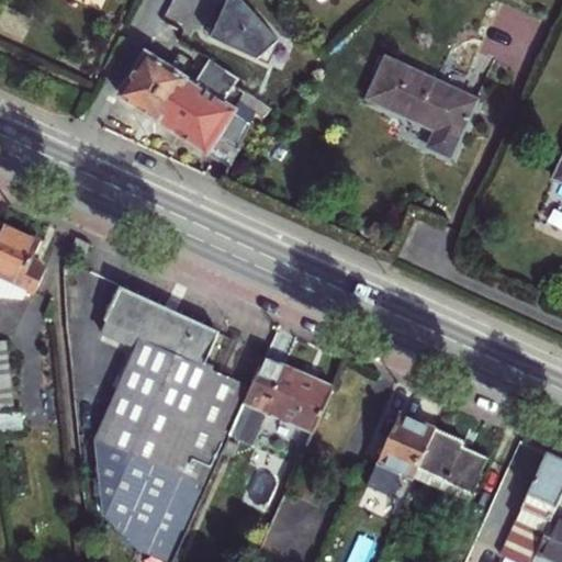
[(279,41),(242,0),(227,0),(211,38),(269,64),(279,41)]
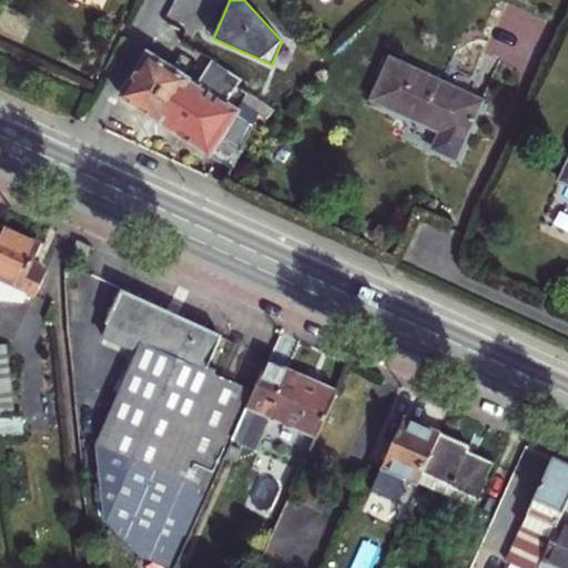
[(122,98),(234,170),(260,115),(244,104),(250,95),(239,88),(243,81),(213,61),(198,87),(149,56),(122,98)]
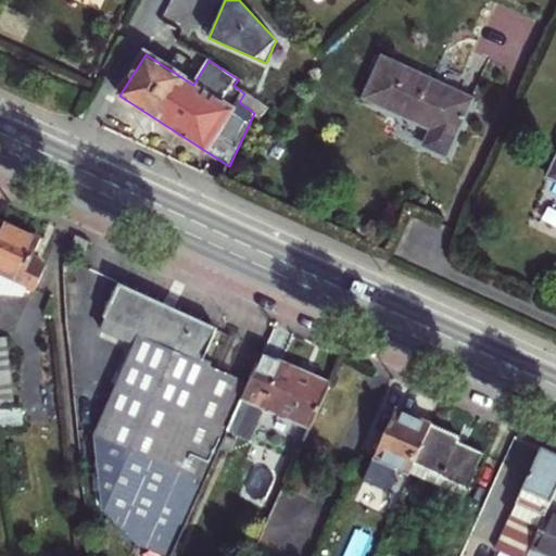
[(384,60),(366,100),(419,124),(421,122),(434,127),(426,148),(447,156),(472,99),(384,60)]
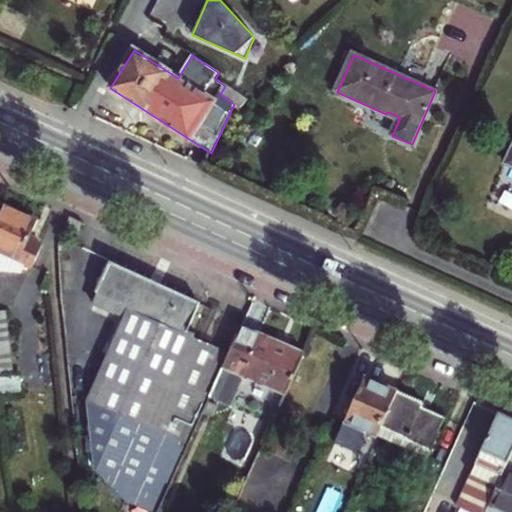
[(0,203),(0,274),(22,271),(26,262),(33,265),(42,246),(31,240),(39,221),(0,203)]
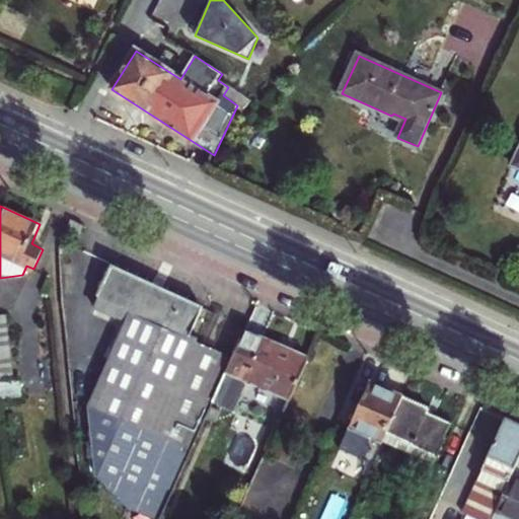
[(61,247),(74,252),(86,226),(71,219),(61,247)]
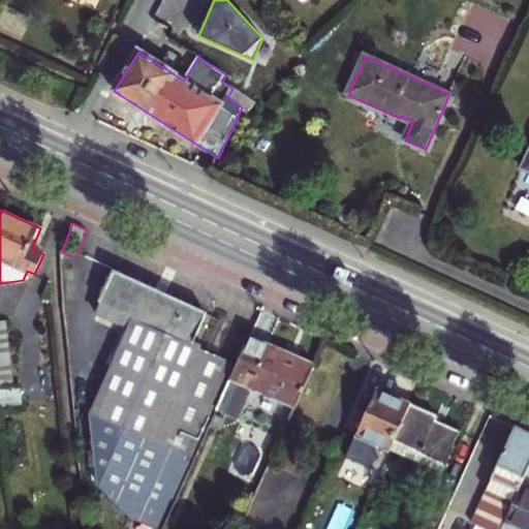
[(96,315),(129,329),(119,352),(112,367),(170,393),(193,341),(207,313),(114,272),(99,303),(101,304),(96,315)]
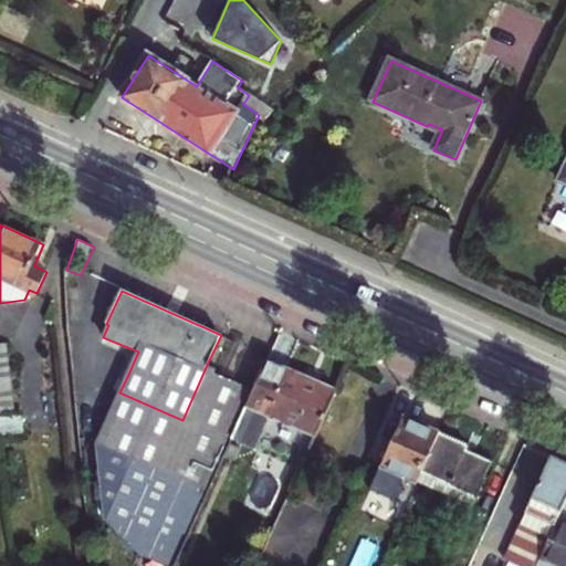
[(0,415),(17,413),(7,342),(0,343),(0,415)]
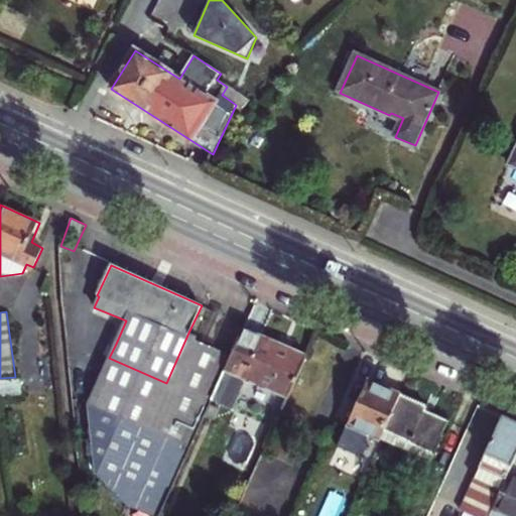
[(289,397),(308,354),(247,327),(234,357),(224,377),(242,385),(245,378),(289,397)]
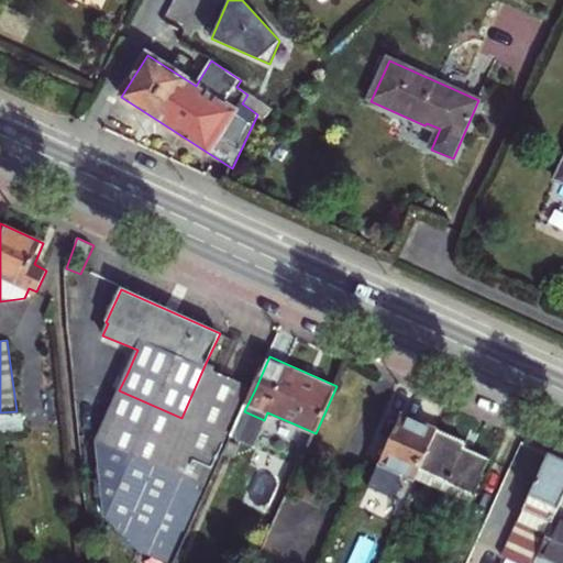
[(207,489),(209,490),(238,428),(240,421),(244,411),(255,389),(214,371),(216,367),(206,363),(181,418),(119,390),(97,441),(207,489)]
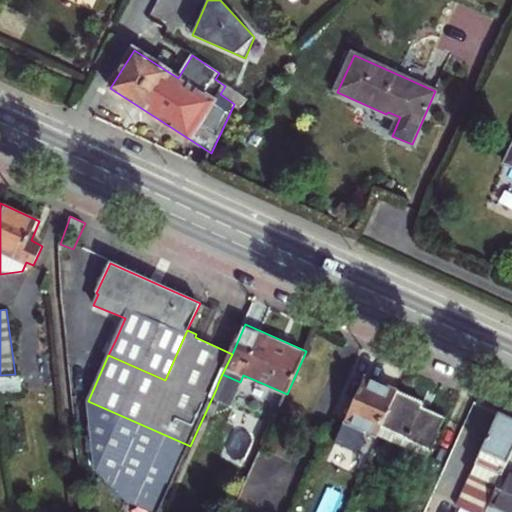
[(281,407),(287,394),(243,375),(240,382),(222,374),(218,383),(236,390),(238,388),(281,407)]
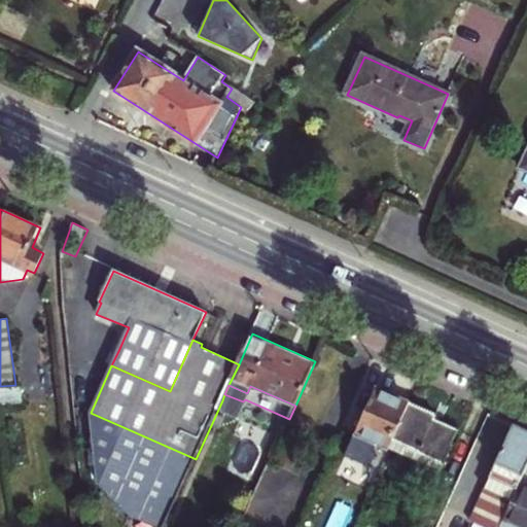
[(379,385),(349,453),(380,468),(393,438),(410,399),(379,385)]
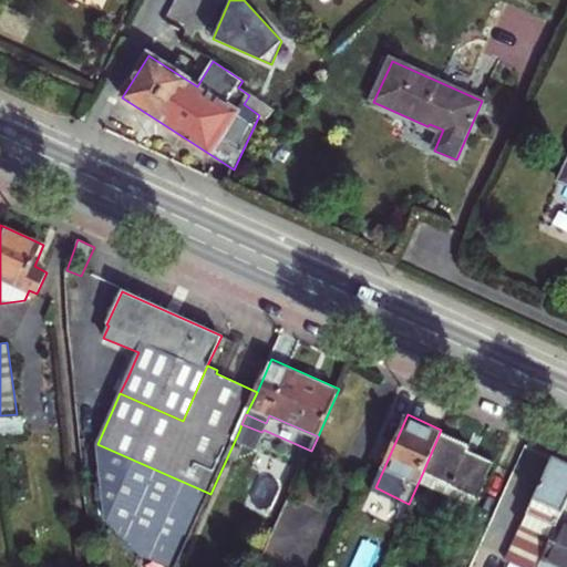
[(468,450),(471,444),(441,430),(423,472),(437,480),(431,494),(474,513),(490,478),(486,477),(494,462),(468,450)]
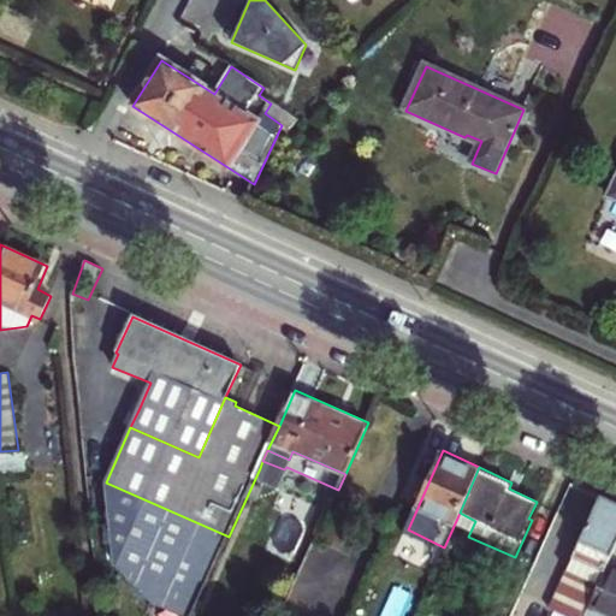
[(193,615),(229,537),(226,535),(106,483),(118,567),(152,603),(181,615),(193,615)]
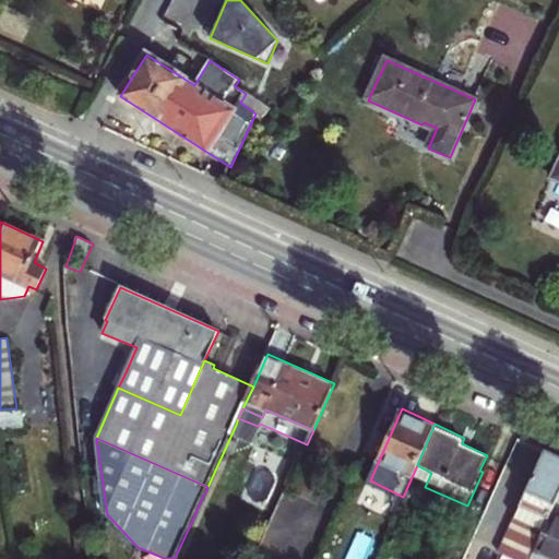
[(500,551),(515,558),(528,558),(551,512),(558,494),(558,454),(547,449),(500,551)]
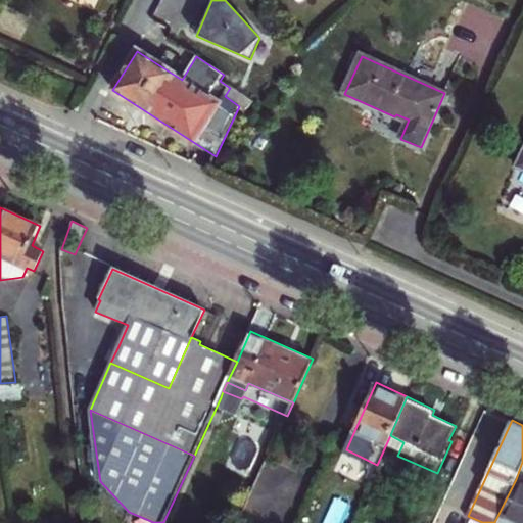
[(290,467),(300,443),(289,438),(278,462),(290,467)]
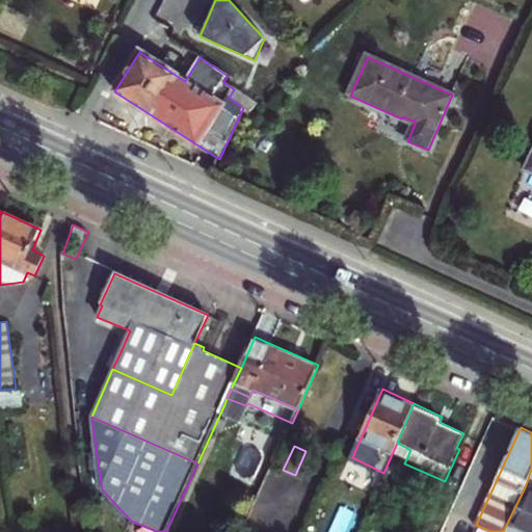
[(531,531),(531,490),(525,487),(503,531),(531,531)]
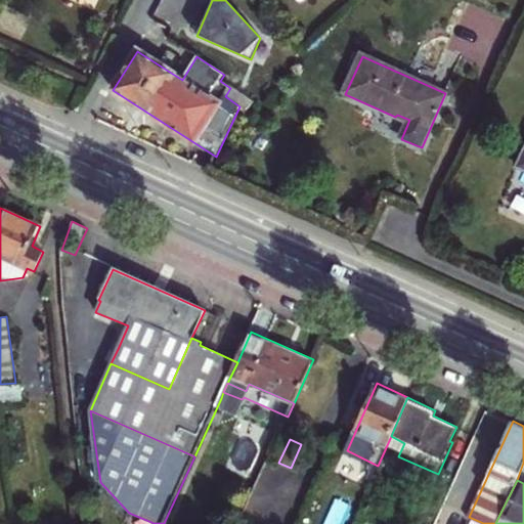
[(416,519),(426,523),(435,523),(444,503),(427,495),(416,519)]
